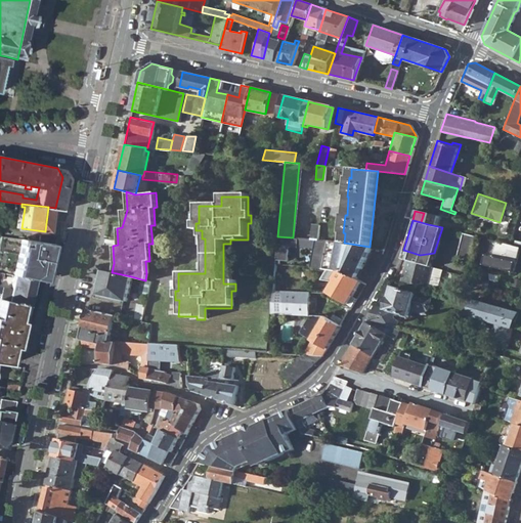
[(316,240),(317,224),(310,224),(309,238),(315,240),(316,240)]
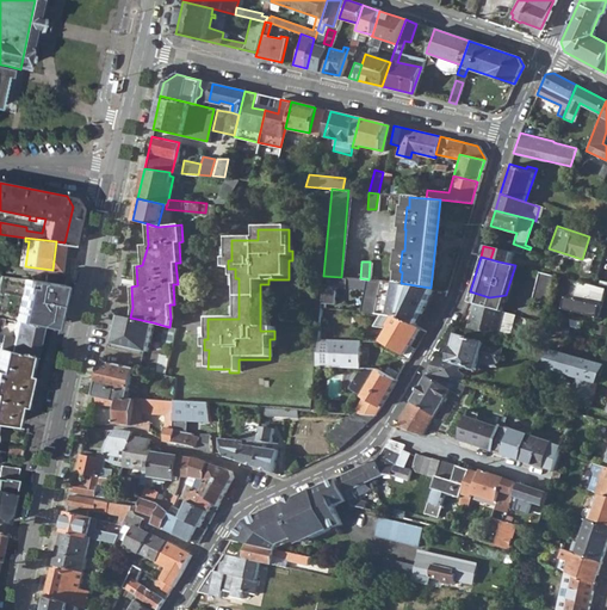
[(551,275),(537,271),(530,300),(544,303),(551,275)]
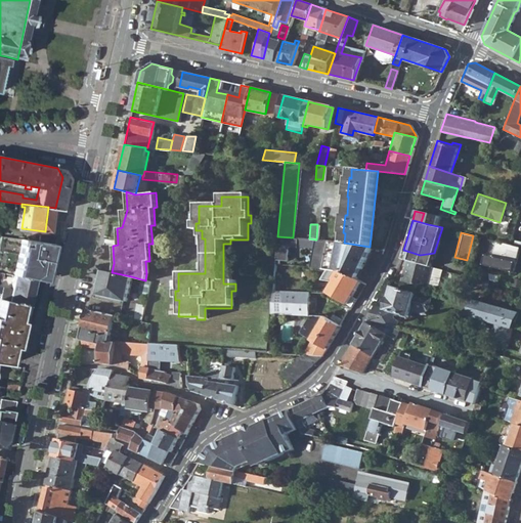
[(48,243),(49,235),(35,233),(34,241),(48,243)]
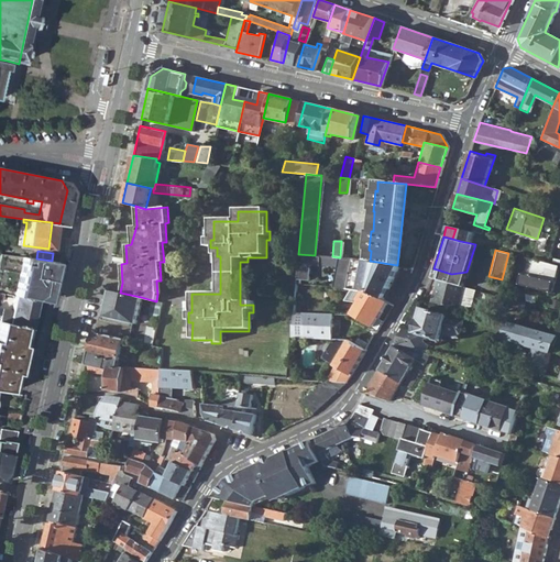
[(42,301),(52,261),(36,259),(0,253),(0,293),(11,295),(32,299),(42,301)]
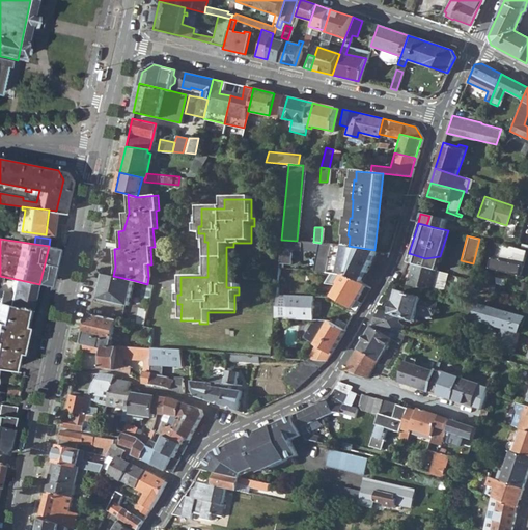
[(301,242),(297,241),(281,240),(279,262),(290,263),(293,246),(301,246),(301,242)]
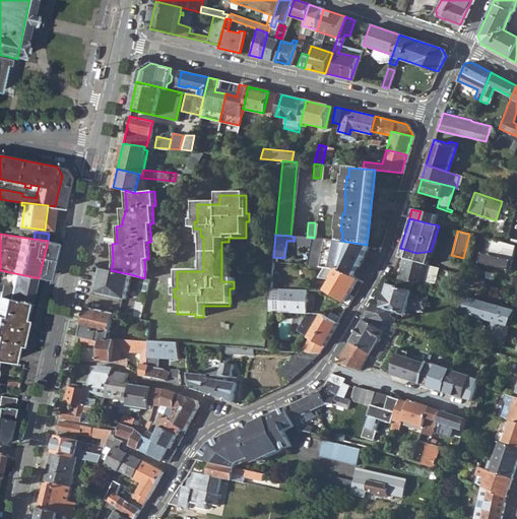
[(329,239),(314,238),(313,238),(307,264),(317,266),(341,270),(351,276),(367,245),(341,241),(329,239)]
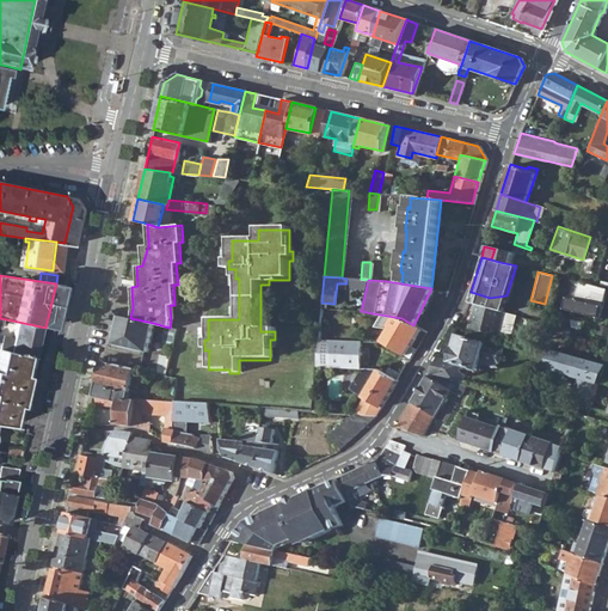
[(605,288),(578,282),(573,299),(571,311),(597,317),(605,288)]
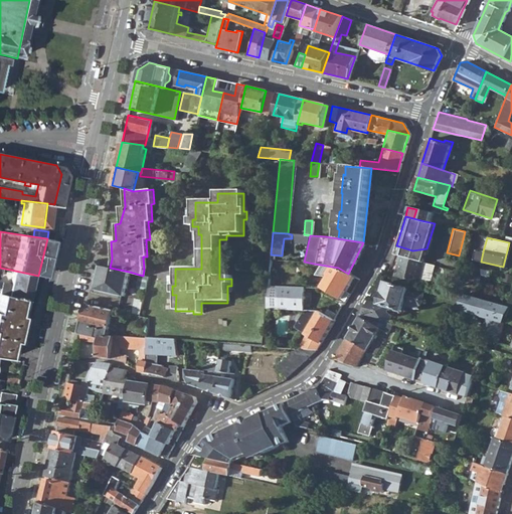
[(393,254),(399,257),(422,262),(427,248),(412,250),(396,245),(393,254)]
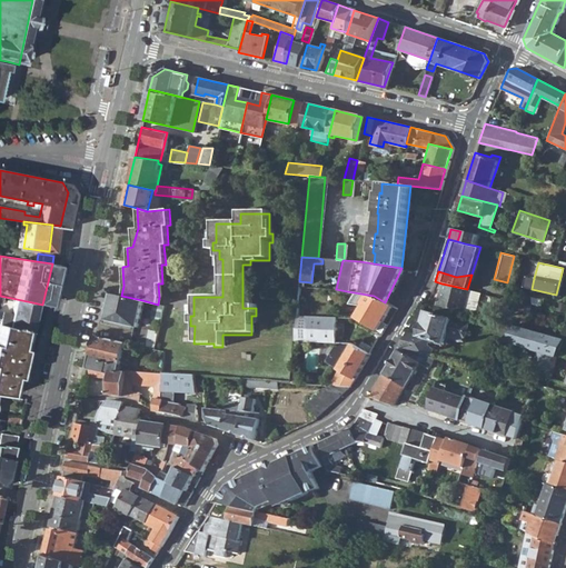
[(524,287),(532,289),(534,278),(526,276),(524,287)]
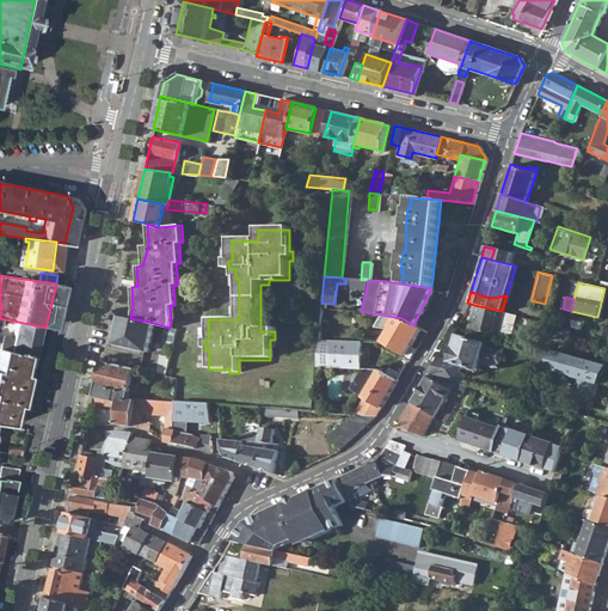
[(502,311),(474,305),(468,328),(498,336),(505,312),(502,311)]
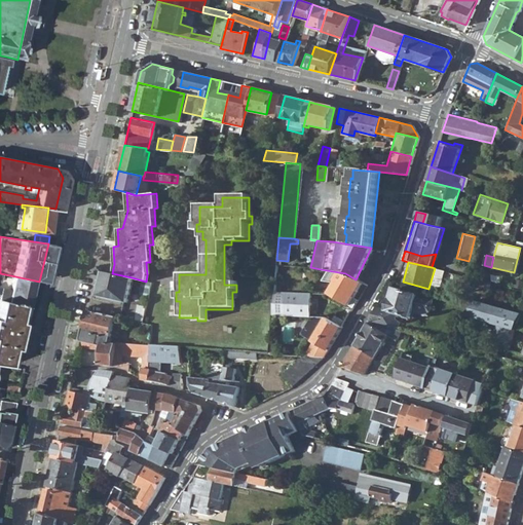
[(345,273),(321,269),(321,282),(333,282),(327,293),(351,307),(355,302),(349,299),(360,283),(356,279),(345,273)]
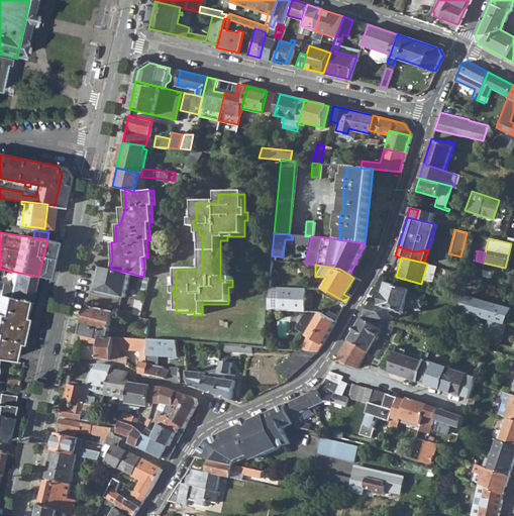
[(110,269),(100,267),(94,290),(123,297),(129,273),(110,269)]
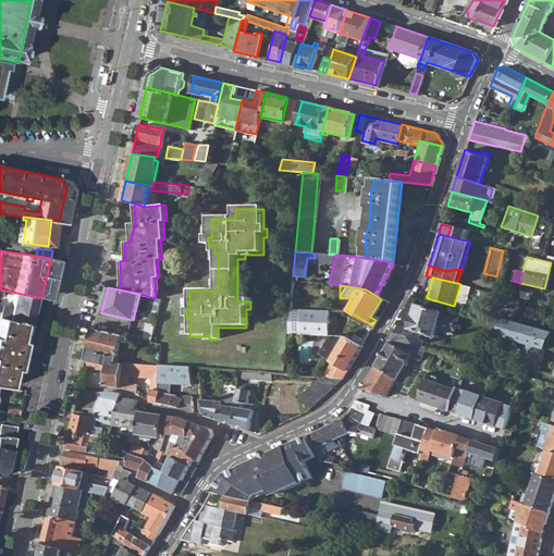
[(26,324),(32,296),(11,292),(8,306),(0,305),(0,318),(22,323),(26,324)]
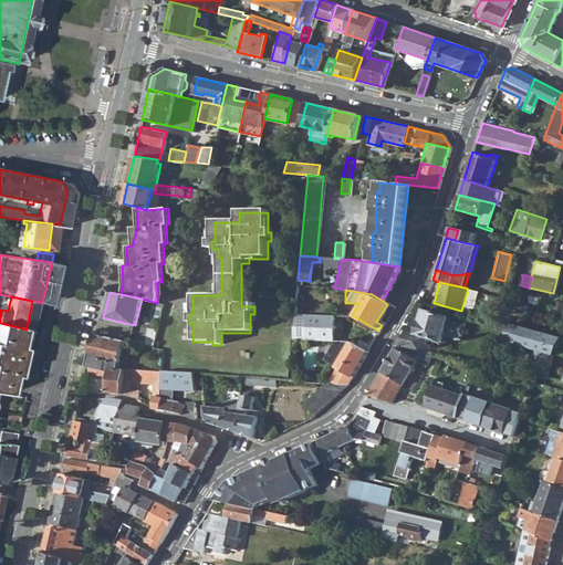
[(333,341),(335,314),(294,311),(292,337),(333,341)]
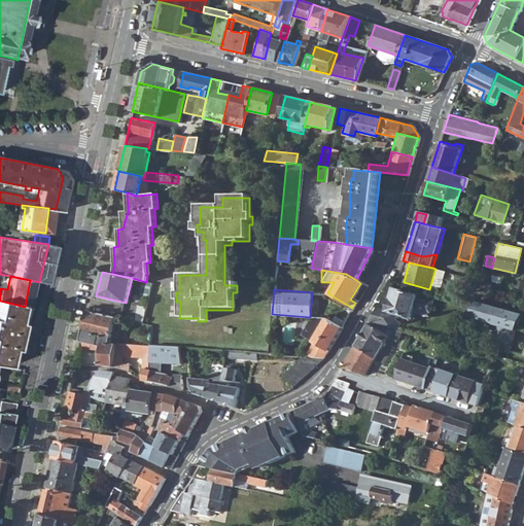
[(376,309),(368,322),(389,328),(393,314),(410,318),(412,310),(427,314),(430,300),(396,290),(393,301),(390,300),(387,312),(376,309)]
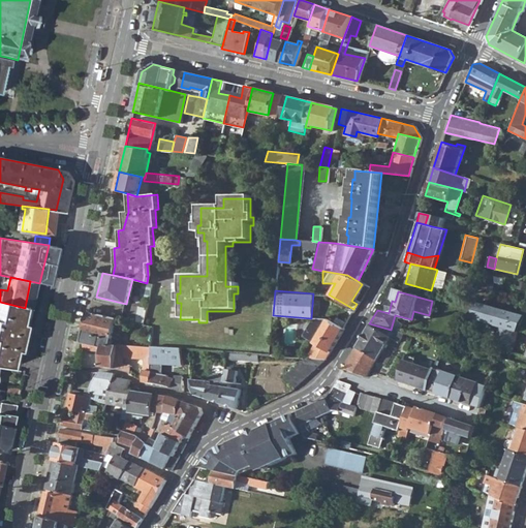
[(21,307),(0,302),(0,368),(7,369),(21,307)]
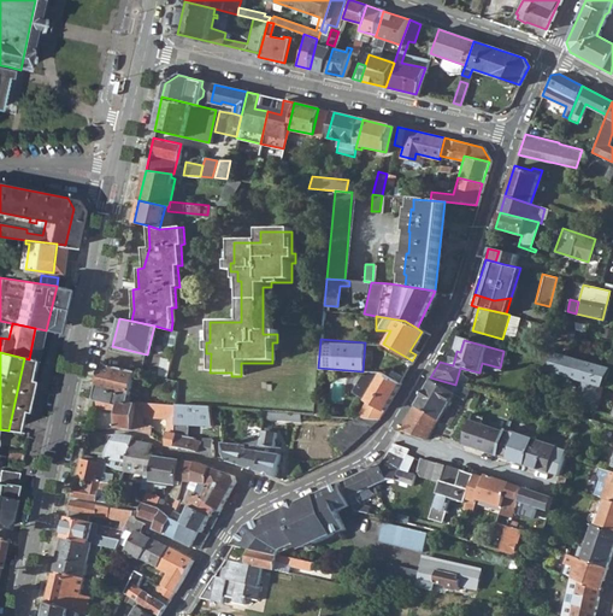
[(609,368),(553,352),(537,408),(554,412),(559,399),(581,396),(584,403),(594,406),(601,386),(609,368)]
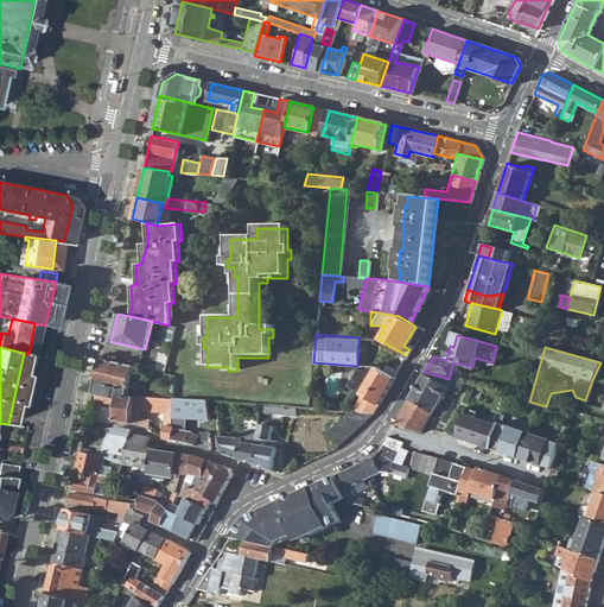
[(132,366),(100,359),(91,394),(114,399),(114,396),(124,397),(132,366)]
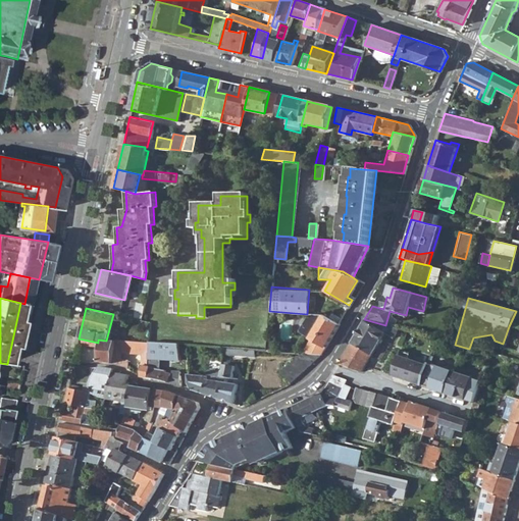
[(321,315),(309,315),(299,332),(309,339),(303,354),(319,355),(336,324),(321,315)]
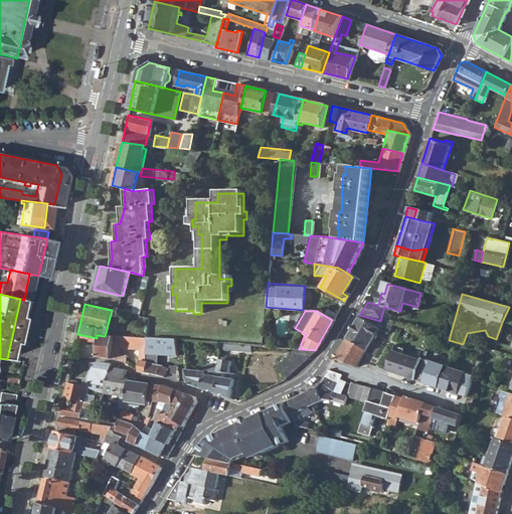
[(359,315),(333,359),(355,366),(377,328),(388,334),(391,324),(380,321),(359,315)]
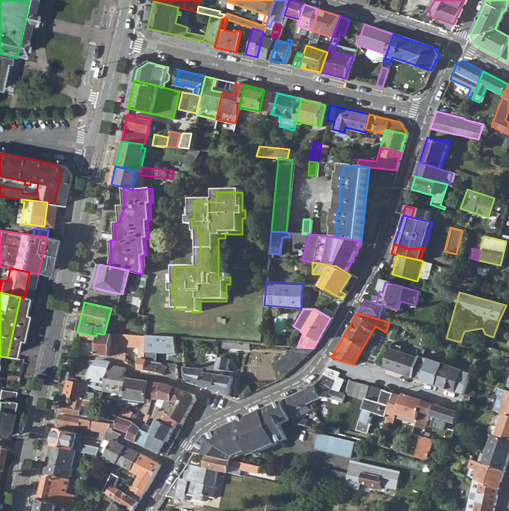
[(96,336),(77,332),(75,338),(96,340),(96,336)]
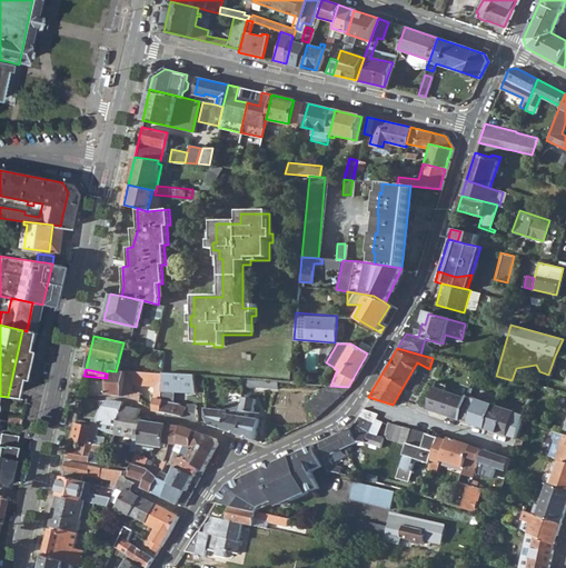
[(107,374),(107,378),(106,394),(120,397),(123,371),(116,371),(107,370),(107,374)]
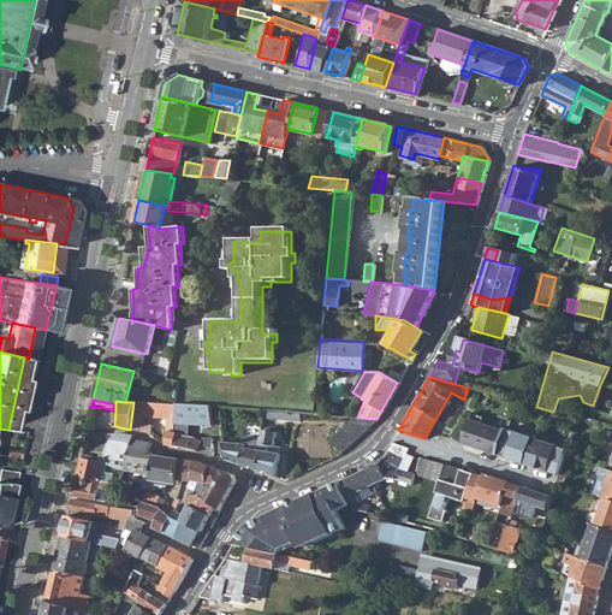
[(135,401),(134,402),(130,430),(144,432),(147,435),(150,417),(166,417),(164,444),(172,445),(174,433),(172,433),(173,423),(174,404),(135,401)]
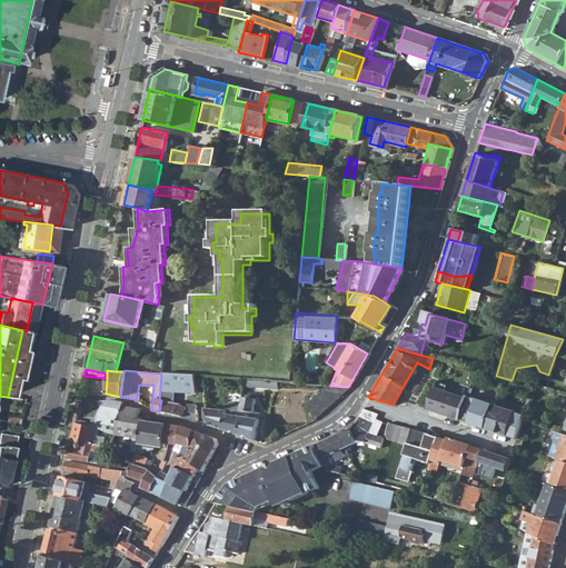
[(161,374),(160,390),(194,392),(191,375),(161,372),(161,374)]
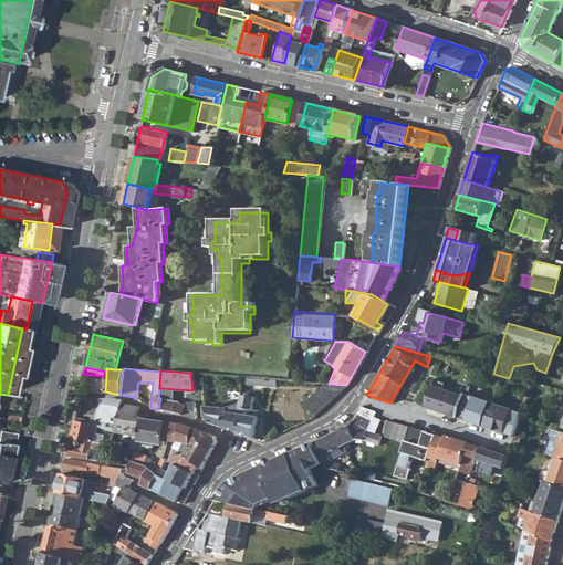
[(423,407),(455,417),(461,396),(441,389),(442,384),(431,380),(423,407)]
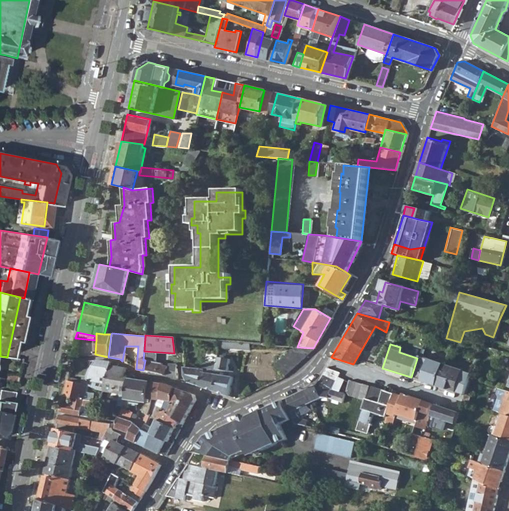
[(313,348),(297,347),(293,346),(284,354),(294,365),(313,348)]
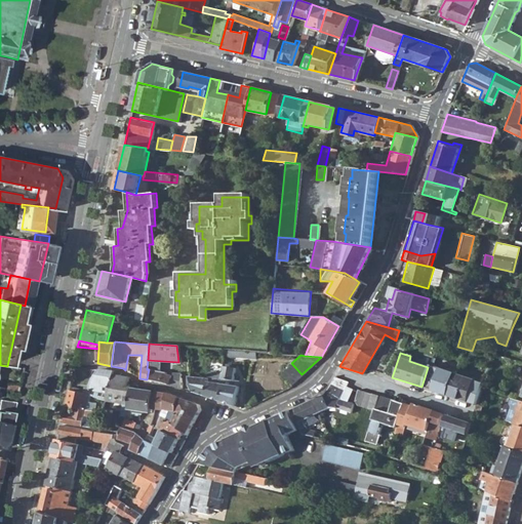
[(302,374),(291,363),(285,368),(296,378),(302,374)]
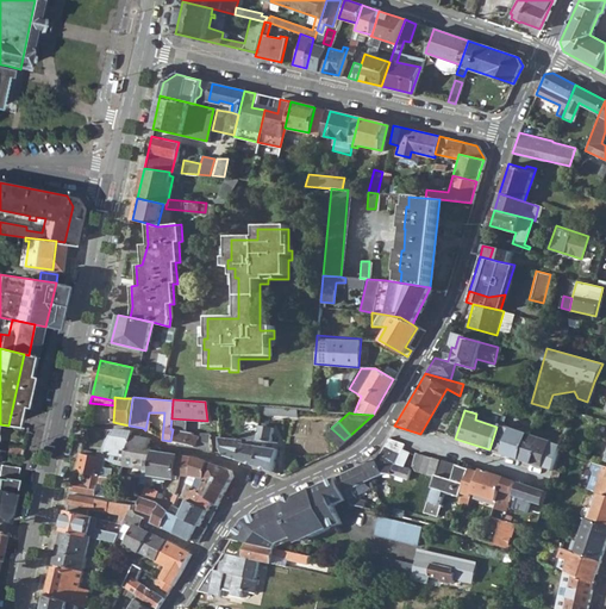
[(270,427),(256,424),(256,429),(254,445),(258,445),(255,466),(270,472),(274,448),(269,447),(270,441),(268,441),(270,427)]
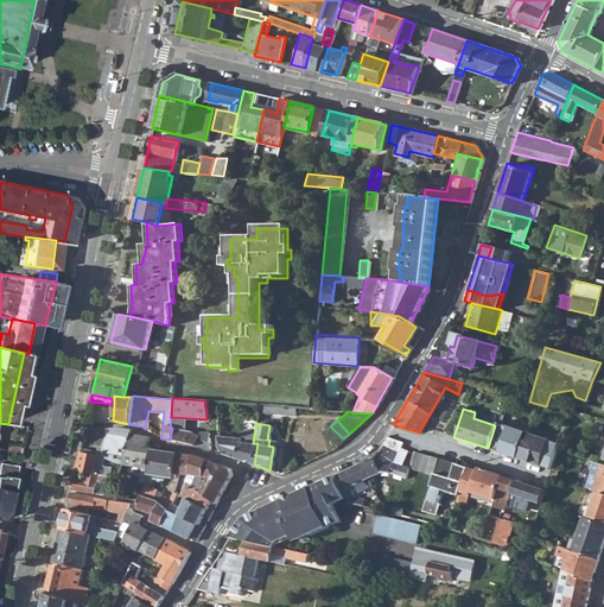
[(516,457),(525,432),(496,423),(495,425),(488,448),(516,457)]
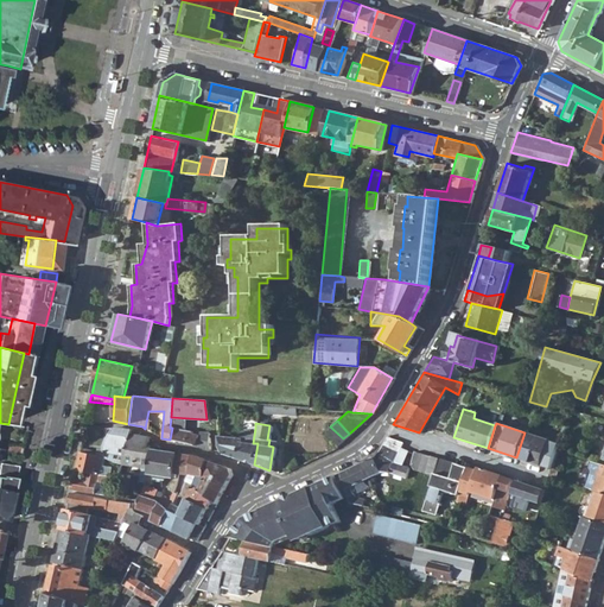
[(101,457),(115,465),(120,466),(124,448),(125,448),(128,434),(128,430),(118,427),(110,428),(105,437),(97,456),(101,457)]
